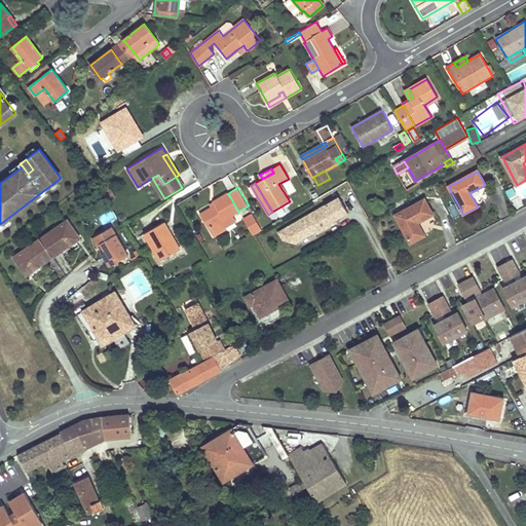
[(228,193),(214,201),(216,207),(213,210),(212,208),(200,215),(214,237),(227,230),(222,221),(238,212),(228,193)]
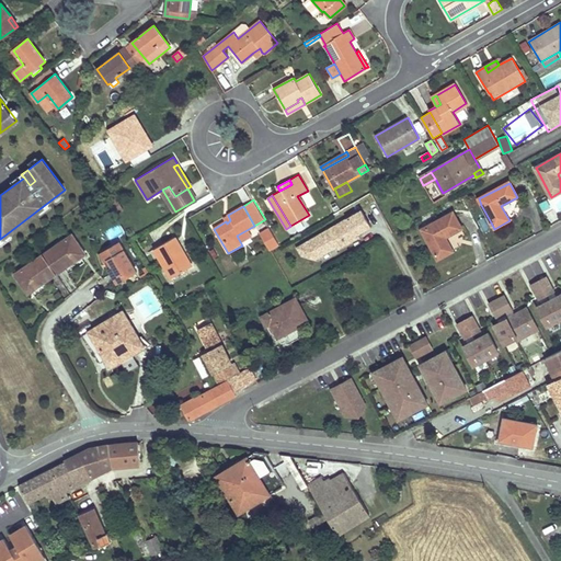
[(362,210),(304,242),(308,251),(307,256),(313,258),(329,250),(328,247),(330,245),(333,248),(335,245),(338,249),(357,238),(355,235),(370,226),(362,210)]
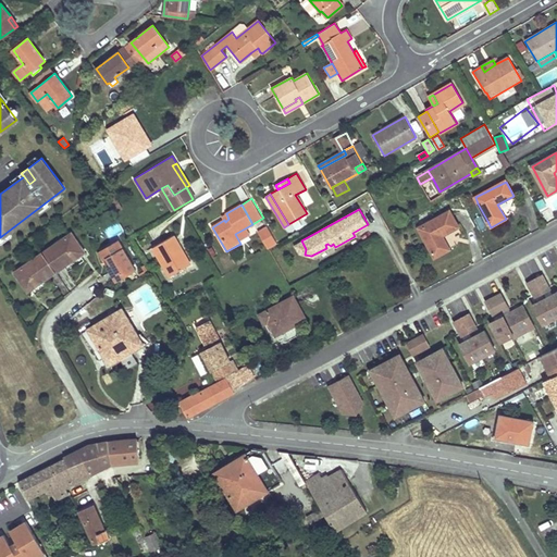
[(418,227),(434,256),(449,248),(442,234),(458,225),(449,210),(418,227)]
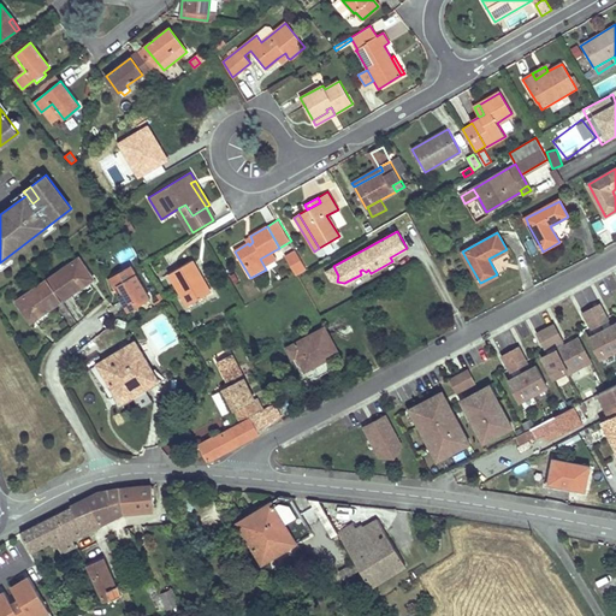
[(531,254),(538,250),(532,237),(525,241),(531,254)]
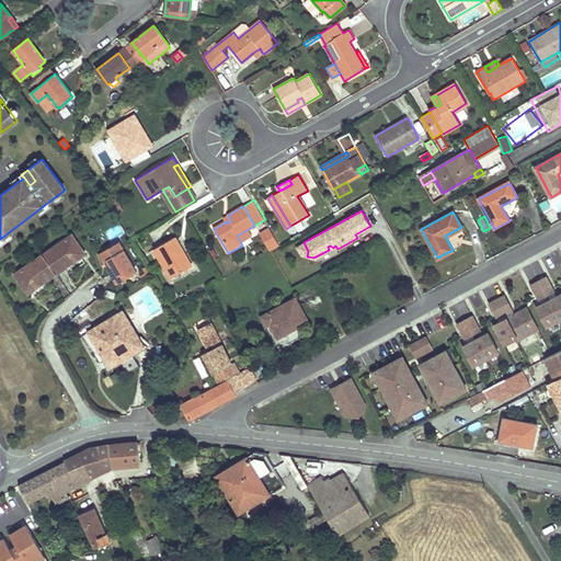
[(111,239),(123,232),(118,225),(106,231),(111,239)]
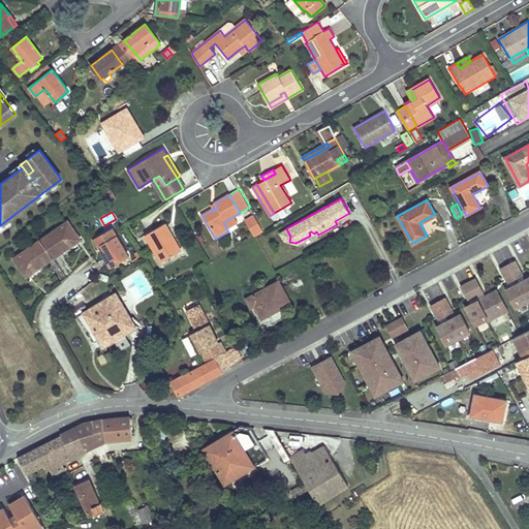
[(253,236),(263,230),(254,215),(245,220),(253,236)]
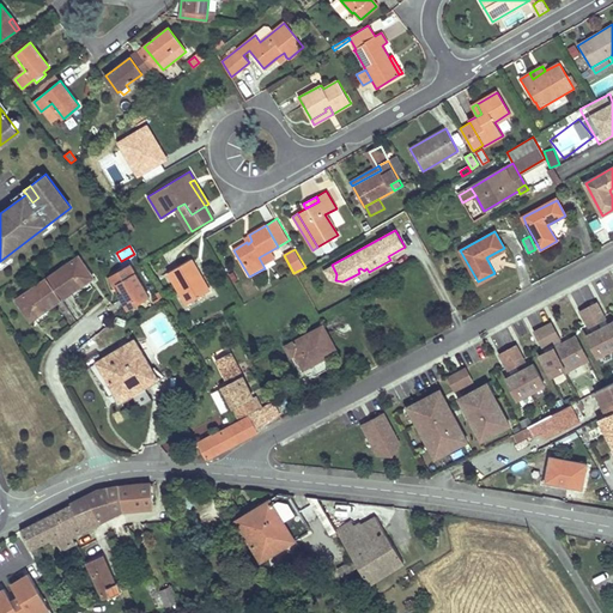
[(79,256),(48,278),(62,298),(87,280),(79,268),(84,265),(79,256)]
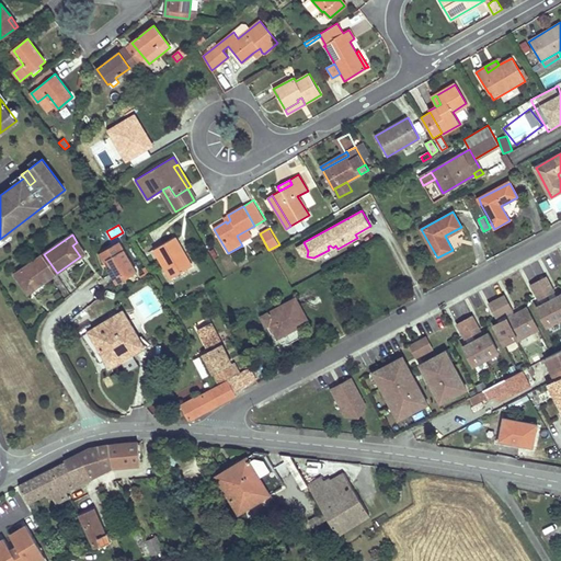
[(174,237),(155,249),(171,278),(192,266),(174,237)]
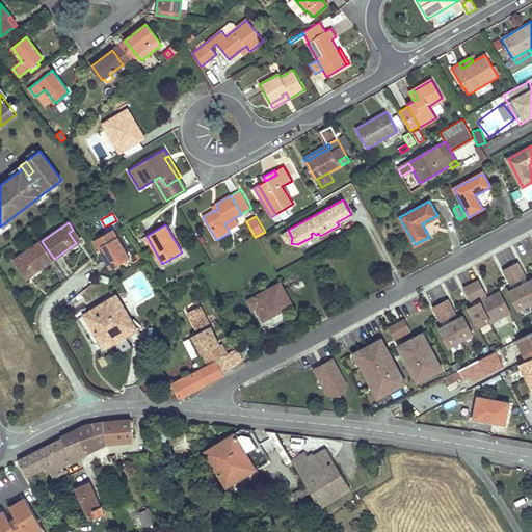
[(69,233),(76,243),(81,240),(73,230),(69,233)]
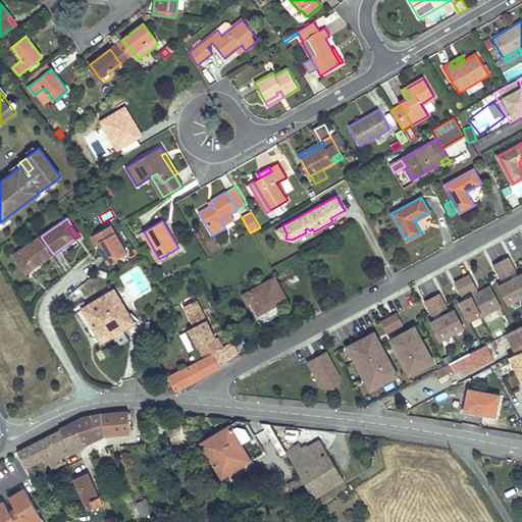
[(286,233),(282,225),(275,229),(280,237),(285,239),(286,233)]
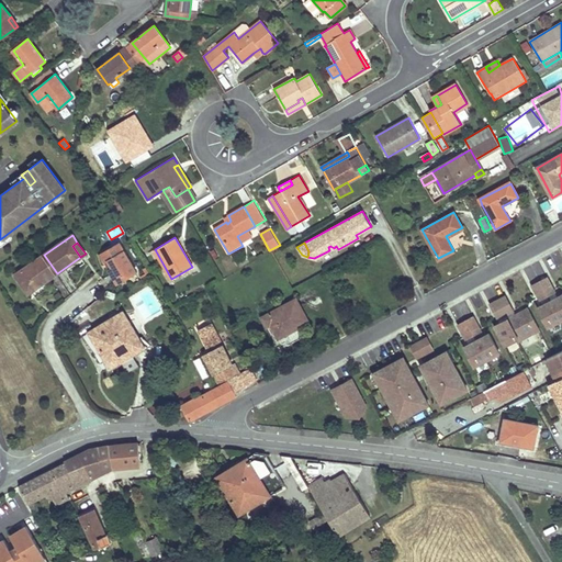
[(119,244),(103,253),(110,265),(107,267),(116,283),(135,272),(119,244)]
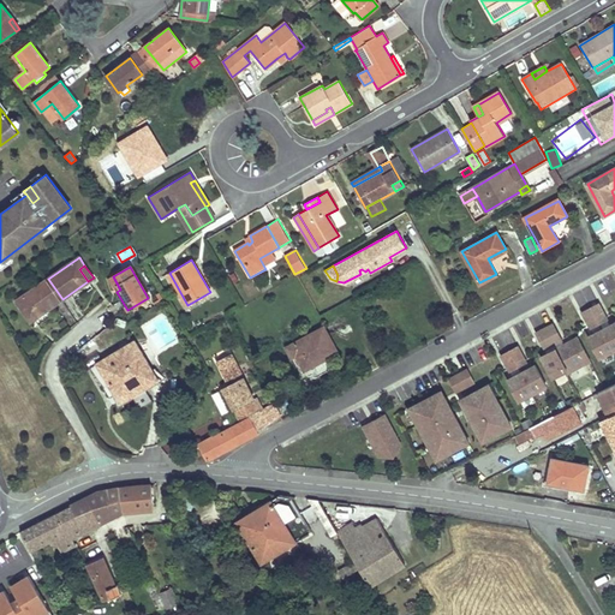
[(109,279),(117,292),(120,290),(113,276),(109,279)]
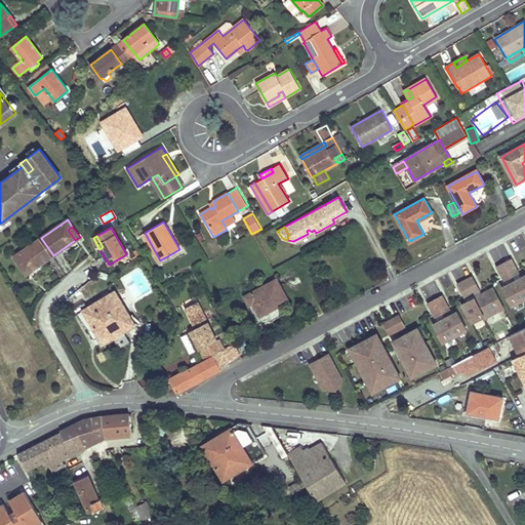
[(53,255),(41,238),(14,256),(18,264),(22,261),(30,272),(53,255)]
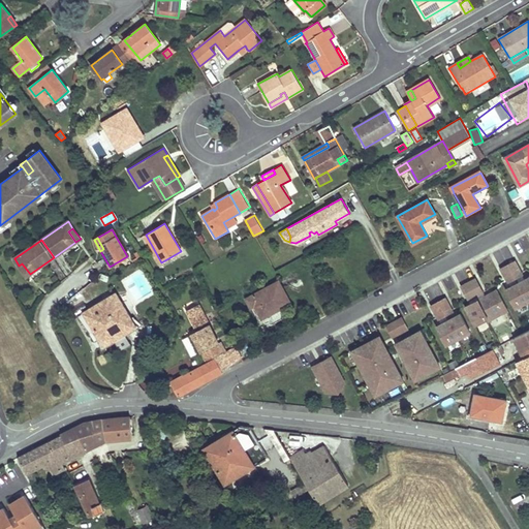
[(501,269),(508,282),(523,275),(516,260),(501,269)]
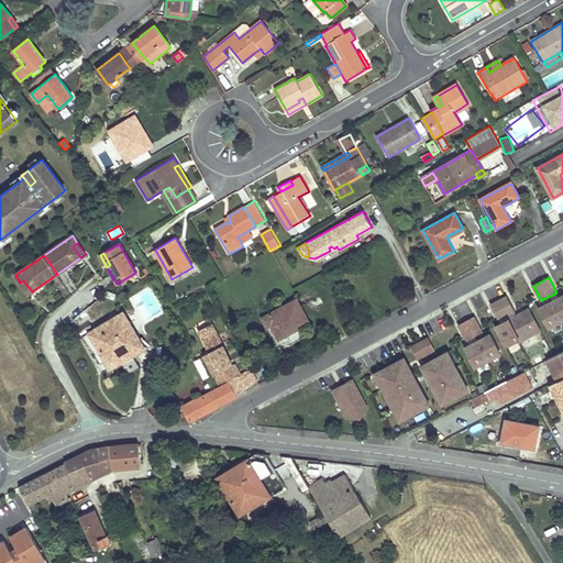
[(29,294),(32,291),(23,280),(20,283),(29,294)]
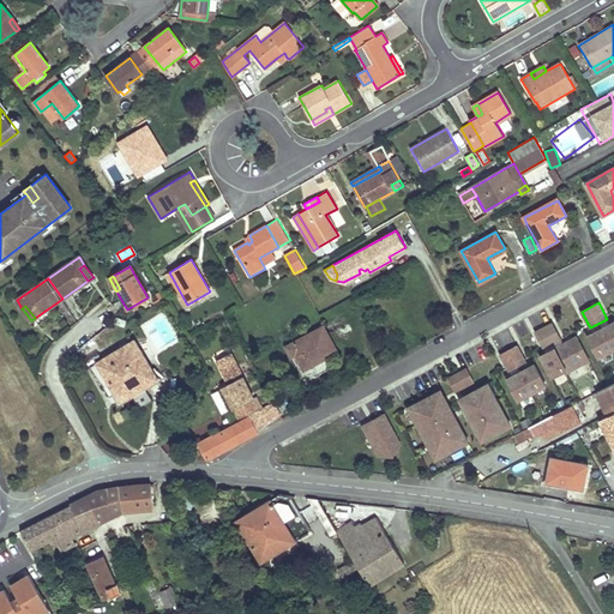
[(613,321),(588,337),(599,357),(613,349),(613,321)]
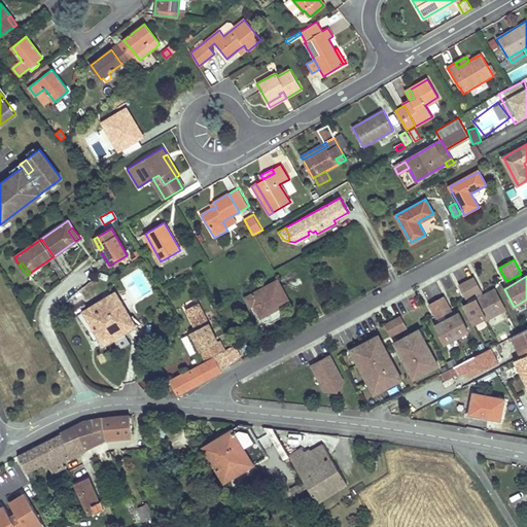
[(460,285),(467,300),(482,291),(475,278),(460,285)]
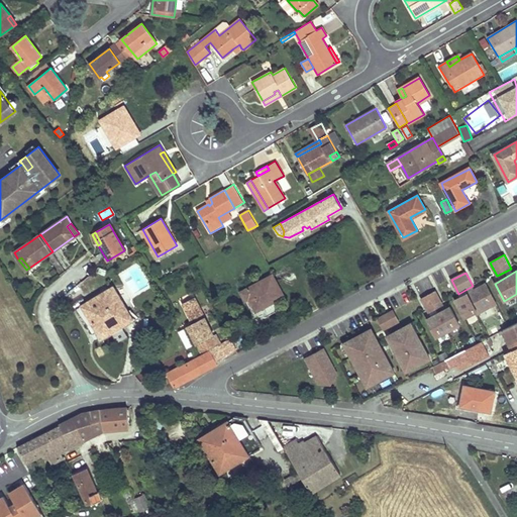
[(273,275),(241,292),(245,300),(248,298),(255,311),(284,296),(273,275)]
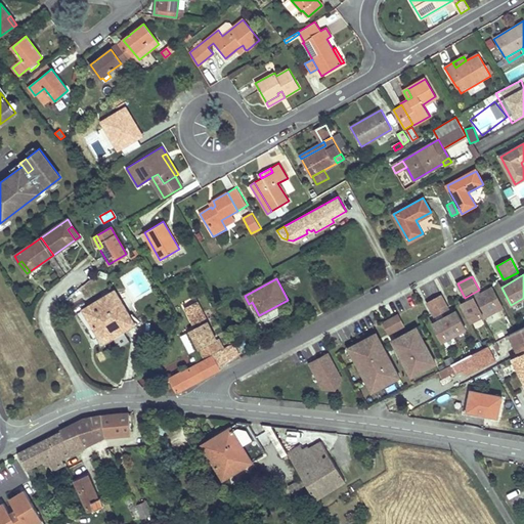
[(492,288),(462,304),(471,322),(483,316),(484,318),(504,307),(492,288)]
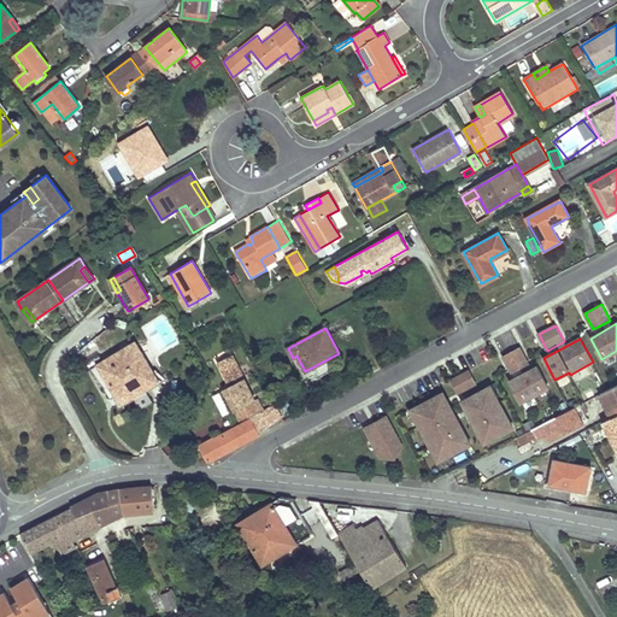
[(117,394),(153,372),(136,342),(99,365),(105,376),(117,394)]
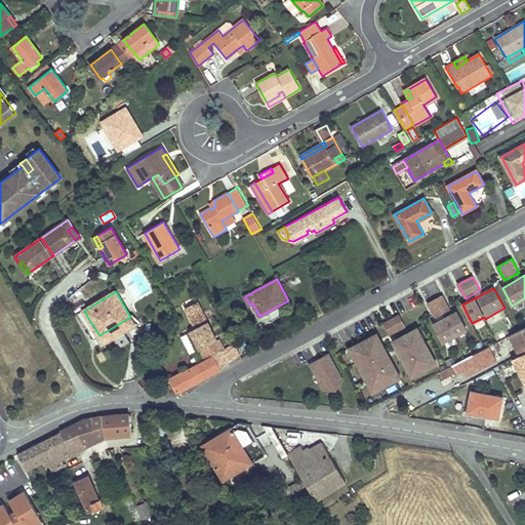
[(429,304),(436,317),(450,309),(442,295),(429,304)]
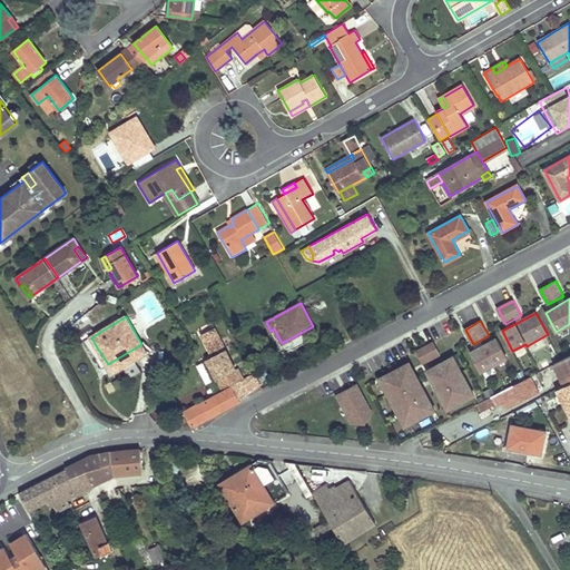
[(215,380),(236,367),(212,323),(196,331),(208,354),(203,357),(215,380)]
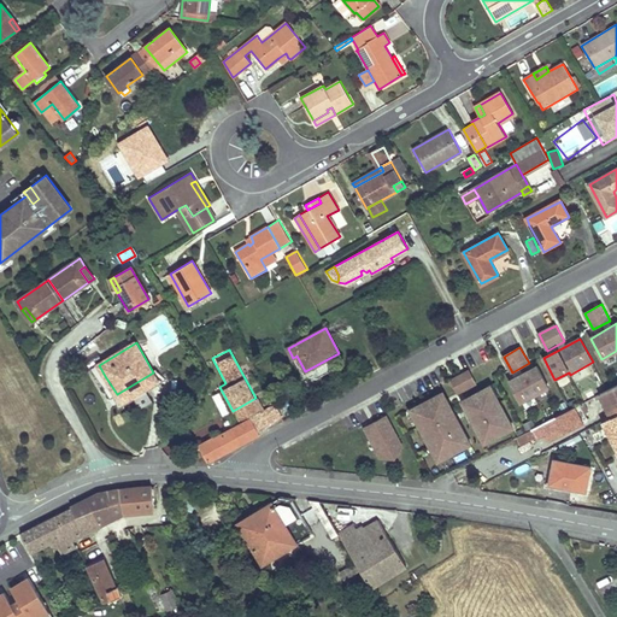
[(99,365),(92,369),(99,380),(105,376),(99,365)]
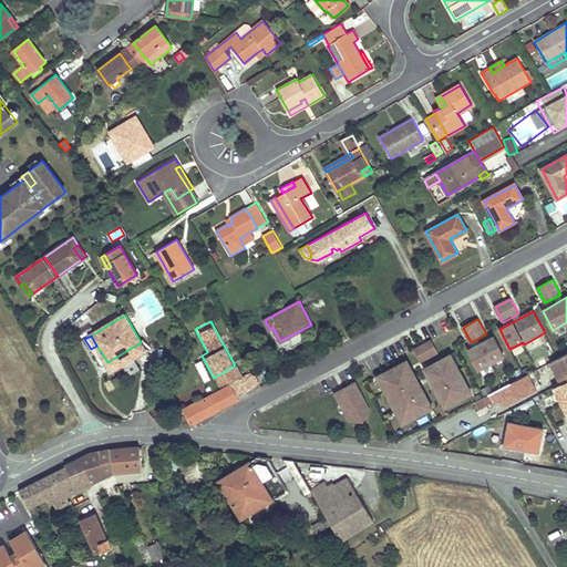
[(504,357),(494,337),(467,350),(478,370),(504,357)]
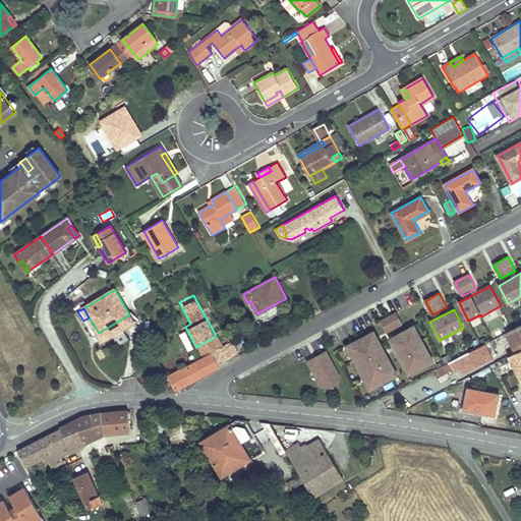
[(396,313),(384,320),(390,331),(402,324),(396,313)]
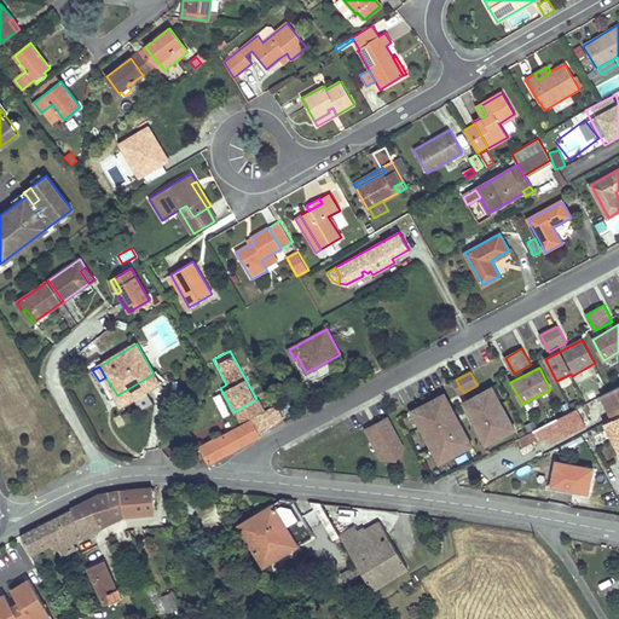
[(122,405),(160,383),(154,374),(117,395),(122,405)]
